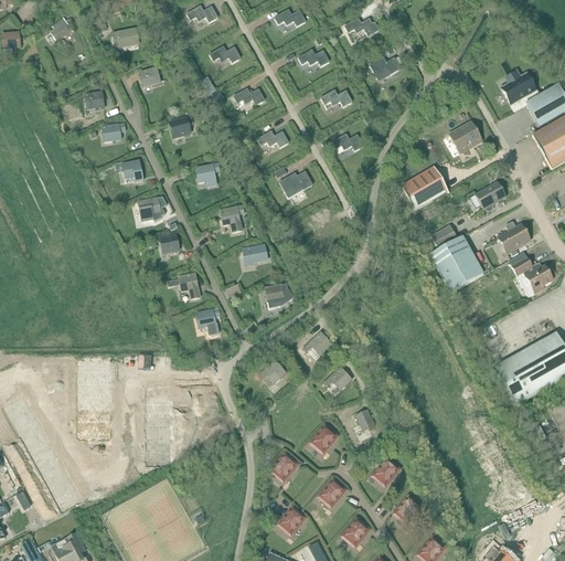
[(103,1),(108,13),(114,11),(110,0),(105,0),(103,1)]
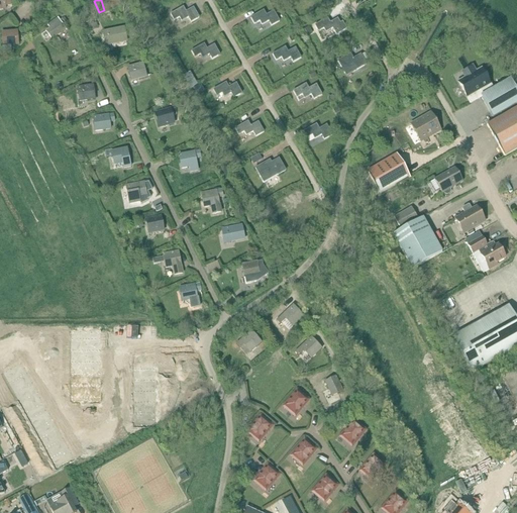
[(104,10),(110,8),(107,0),(101,0),(104,10)]
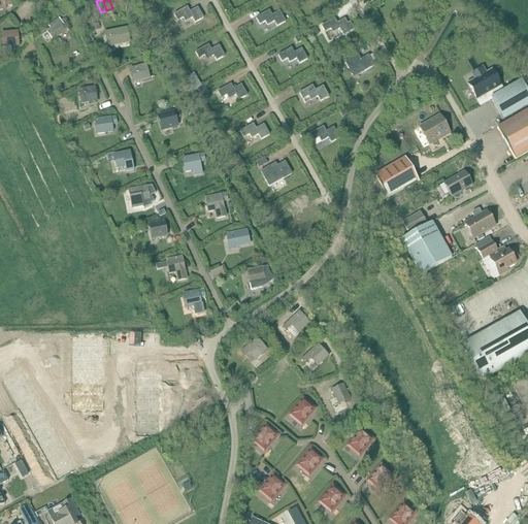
[(112,8),(118,5),(116,0),(109,0),(112,8)]
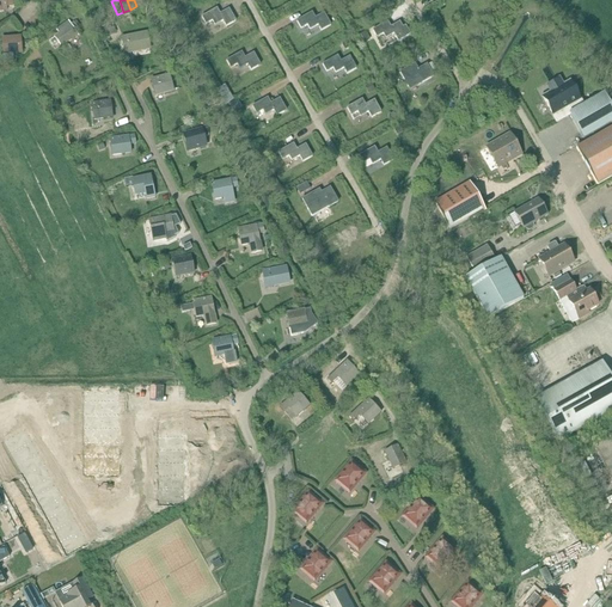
[(117,14),(111,1),(104,4),(110,18),(117,14)]
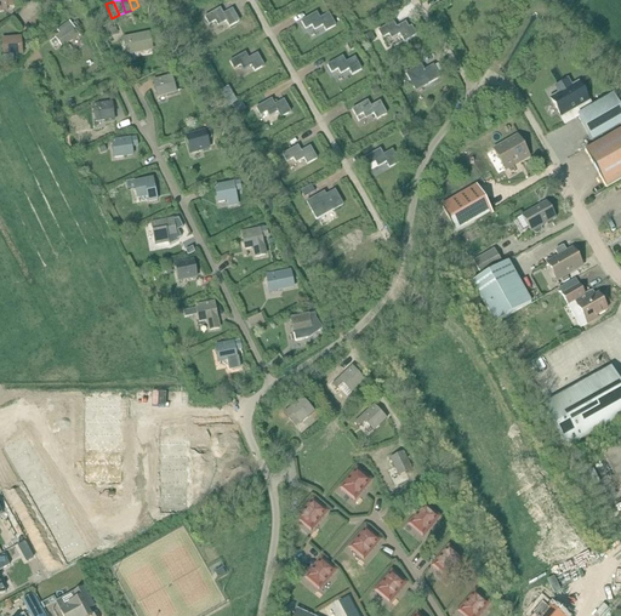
[(220,5),(205,13),(209,21),(215,17),(218,22),(226,17),(229,23),(239,17),(232,5),(223,10),(220,5)]
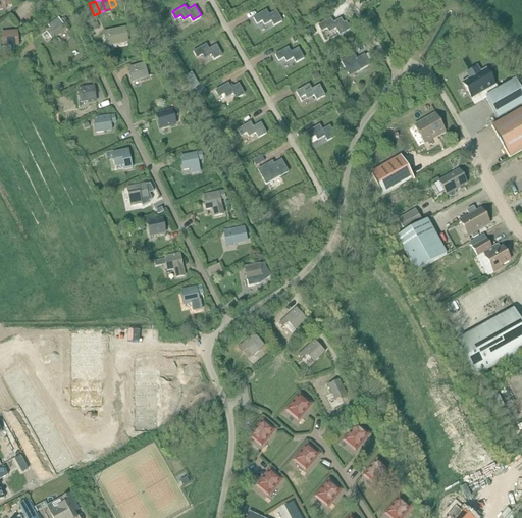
[(266,8),(253,15),(257,21),(263,18),(265,22),(271,18),(274,23),(282,19),(275,8),(269,12),(266,8)]
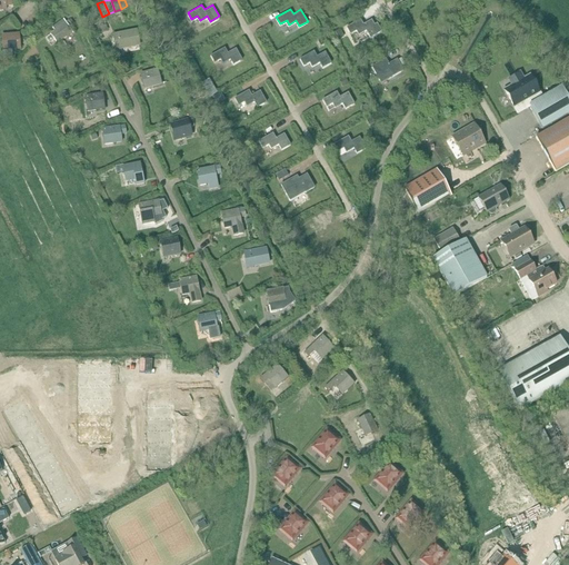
[(55,26),(49,30),(56,39),(61,35),(61,36),(72,28),(69,23),(72,21),(68,17),(66,19),(63,17),(52,25),(55,26)]
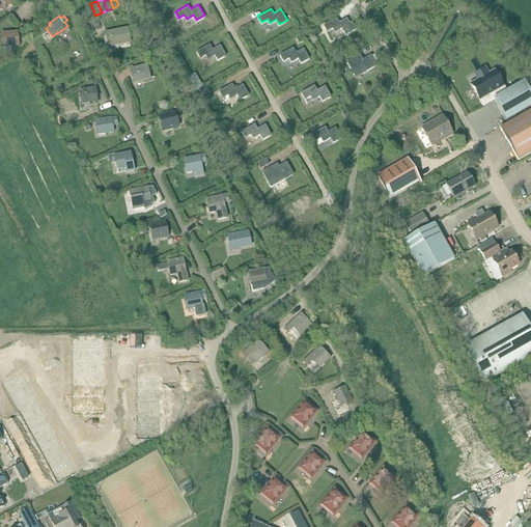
[(351,19),(348,21),(346,17),(339,21),(336,16),(324,23),(328,29),(332,27),(334,31),(341,27),(344,33),(356,27),(351,19)]
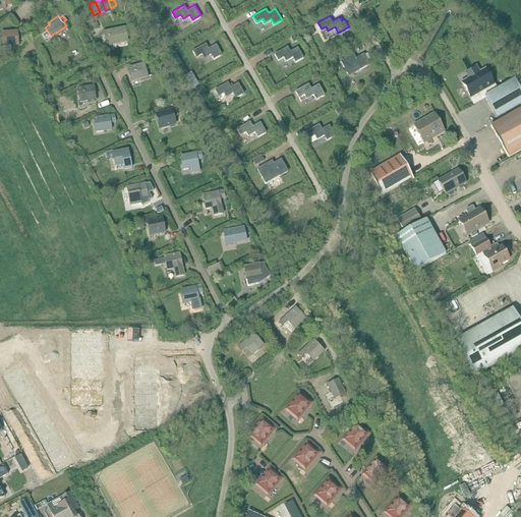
[(123,24),(103,29),(105,42),(126,38),(125,30),(124,31),(123,24)]
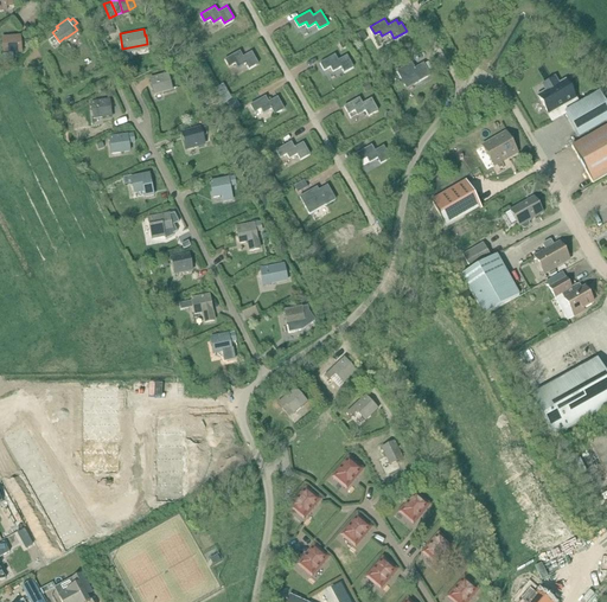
[(21,33),(2,34),(4,50),(23,49),(21,33)]
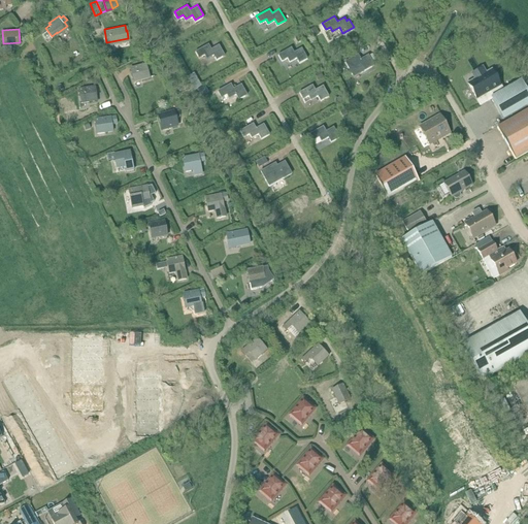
[(208,42),(195,51),(198,56),(204,53),(207,57),(213,53),(217,58),(225,54),(219,42),(211,46),(208,42)]
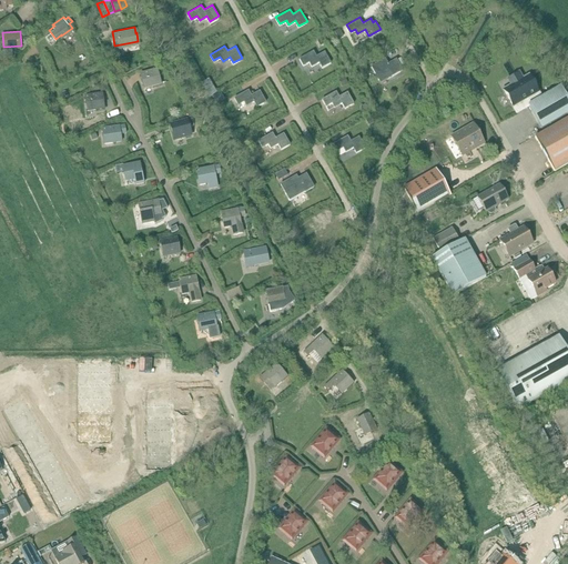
[(313,49),(300,57),(303,63),(308,60),(311,63),(318,59),(322,64),(331,60),(324,49),(315,53),(313,49)]
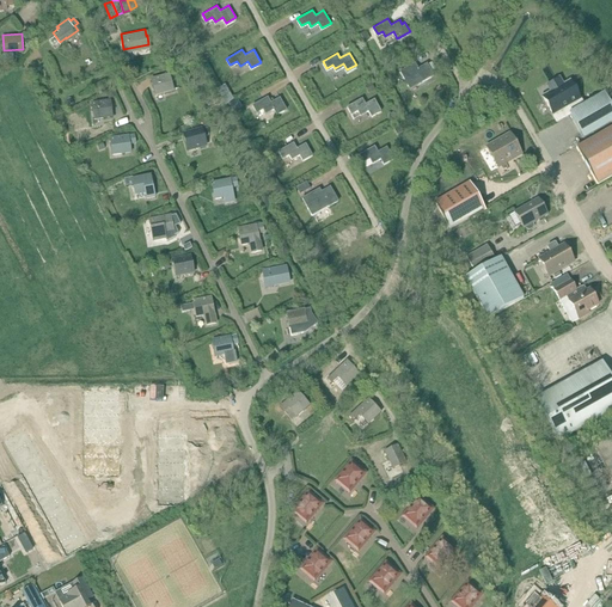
[(415,60),(401,68),(405,75),(410,72),(412,77),(415,81),(423,78),(433,72),(426,61),(418,66),(415,60)]
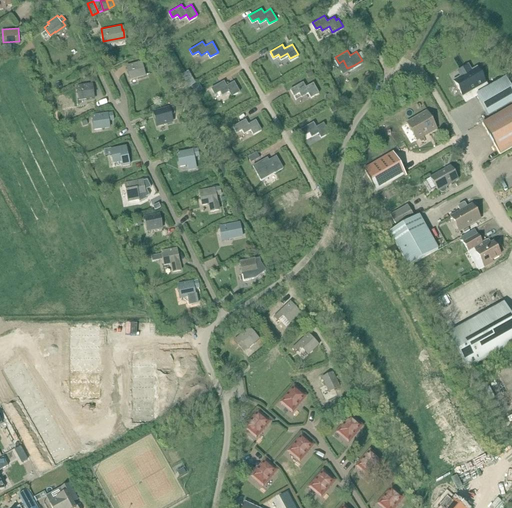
[(328,55),(322,59),(327,68),(333,64),(328,55)]
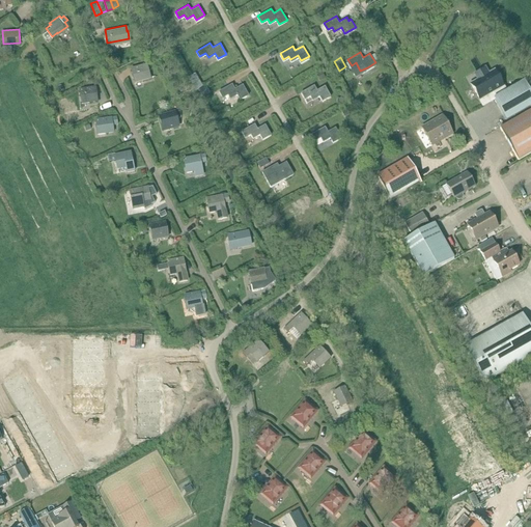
[(146,60),(130,65),(134,80),(151,76),(146,60)]
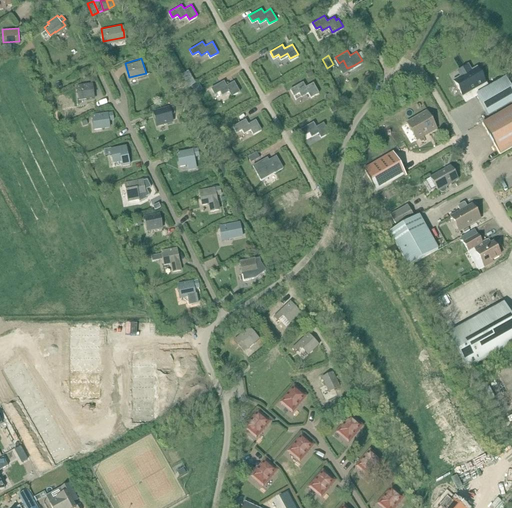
[(488,85),(477,65),(454,77),(463,93),(468,90),(471,95),(476,92),(488,85)]
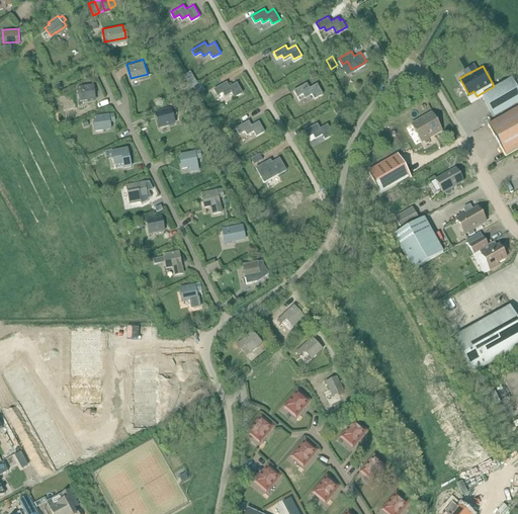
[(517,100),(517,87),(512,76),(494,86),(482,93),(494,114),(517,100)]
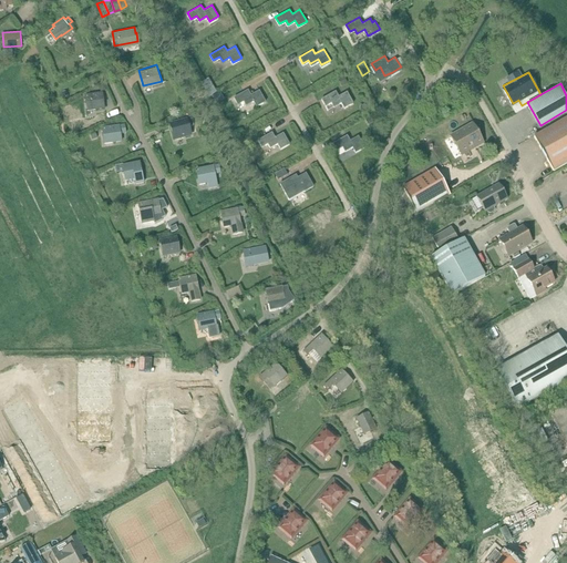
[(248,89),(234,96),(238,103),(245,100),(247,104),(255,100),(257,104),(266,100),(259,88),(250,93),(248,89)]
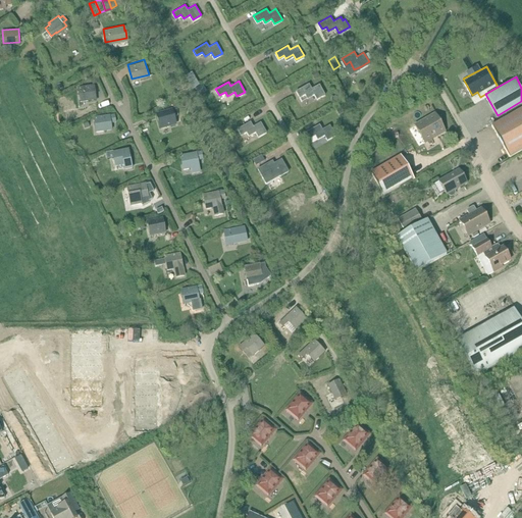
[(94,82),(77,84),(80,99),(96,97),(94,82)]
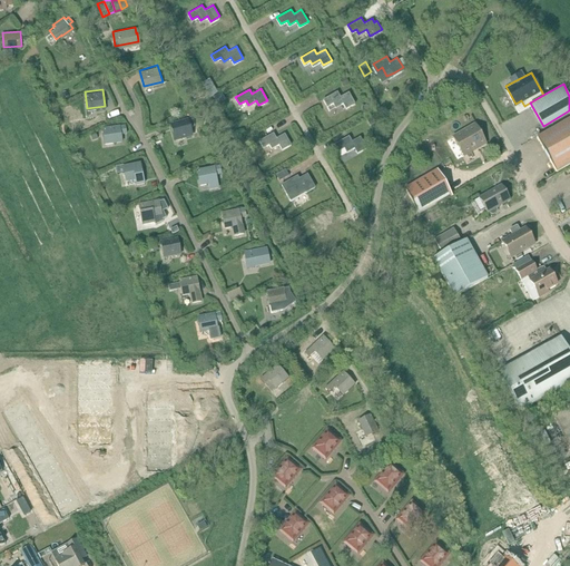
[(220,89),(214,94),(217,101),(225,97),(220,89)]
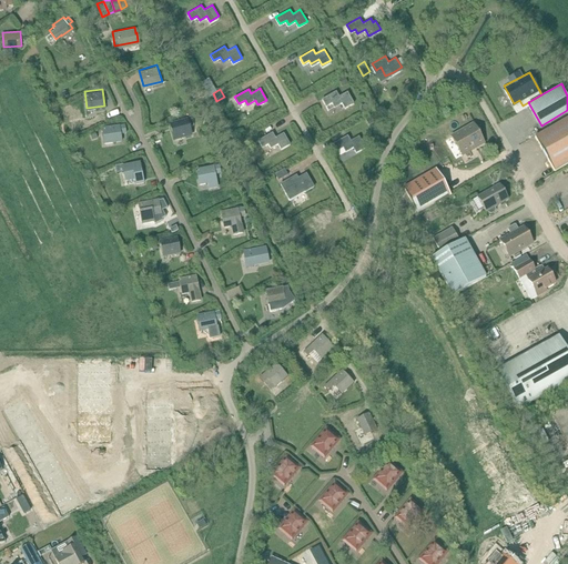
[(337,89),(323,97),(326,104),(333,100),(335,104),(342,100),(345,106),(354,100),(347,89),(340,93),(337,89)]
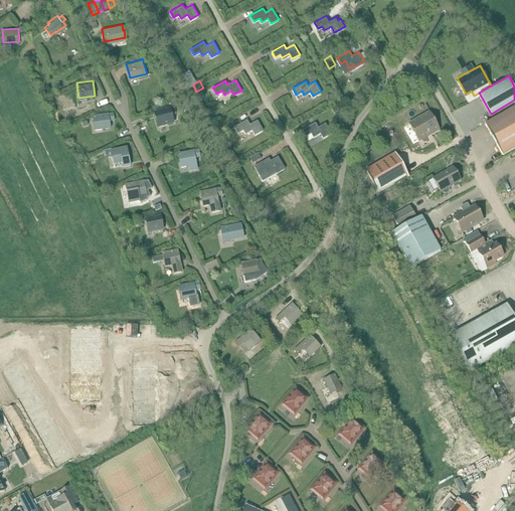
[(514,103),(485,121),(503,152),(514,145),(514,103)]
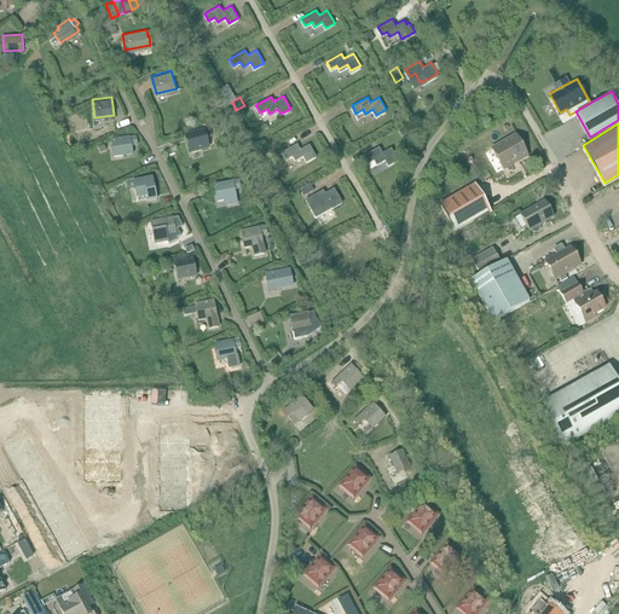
[(203,126),(184,132),(189,149),(208,144),(203,126)]
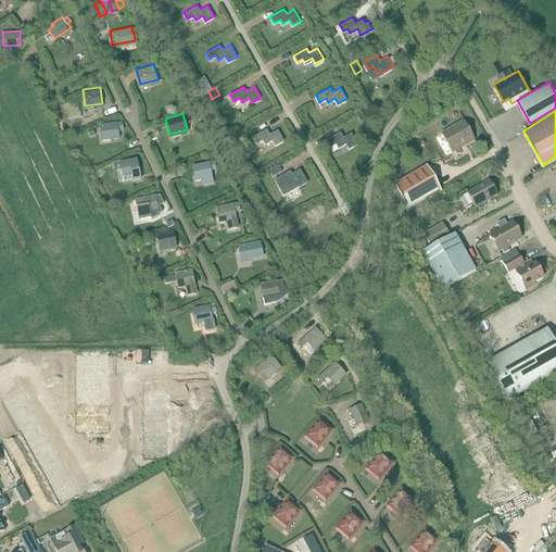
[(122,118),(99,122),(102,138),(119,136),(118,128),(123,127),(122,118)]
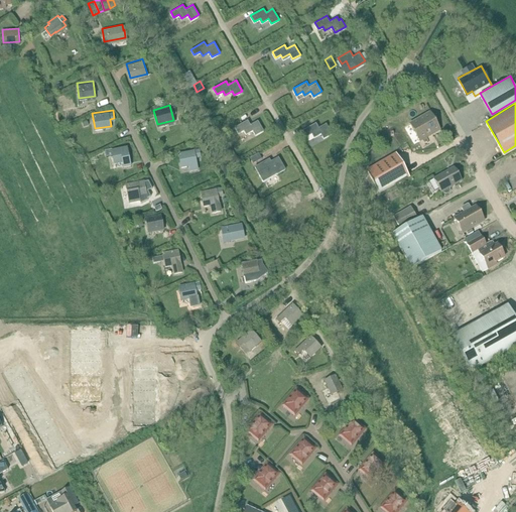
[(429,110),(411,121),(420,137),(438,127),(429,110)]
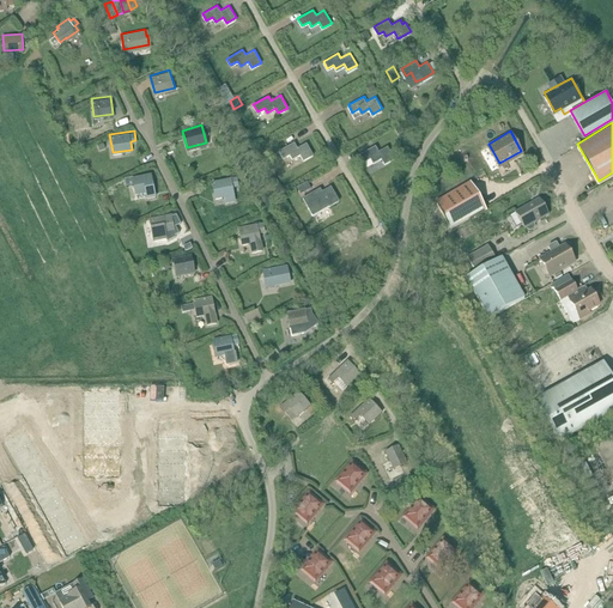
[(293,140),(279,150),(283,157),(290,153),(292,157),(301,153),(303,158),(313,152),(305,140),(297,145),(293,140)]
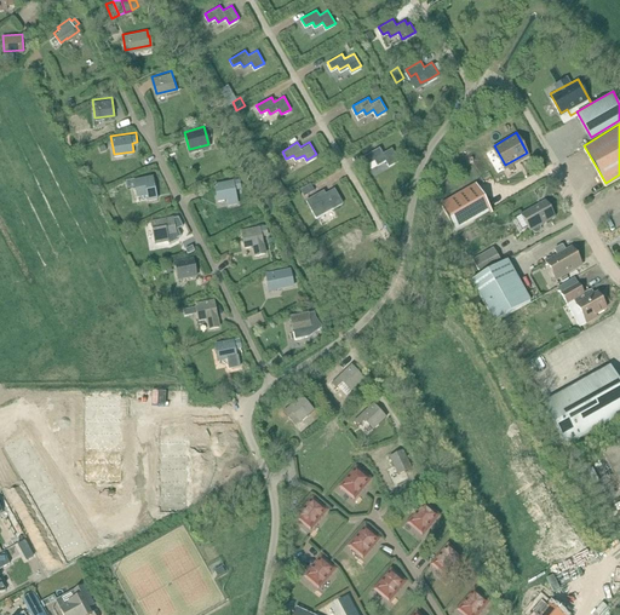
[(380,145),(365,154),(368,161),(377,157),(379,162),(386,159),(389,162),(397,157),(391,145),(383,150),(380,145)]
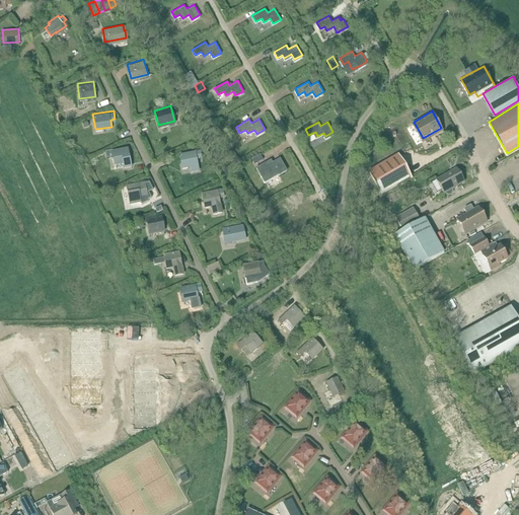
[(128,145),(112,148),(113,151),(113,154),(115,163),(123,161),(124,166),(132,164),(128,145)]
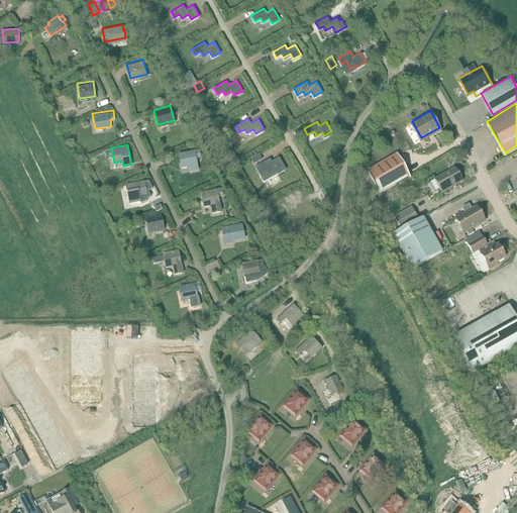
[(195,147),(179,151),(181,166),(188,165),(190,170),(199,168),(195,147)]
